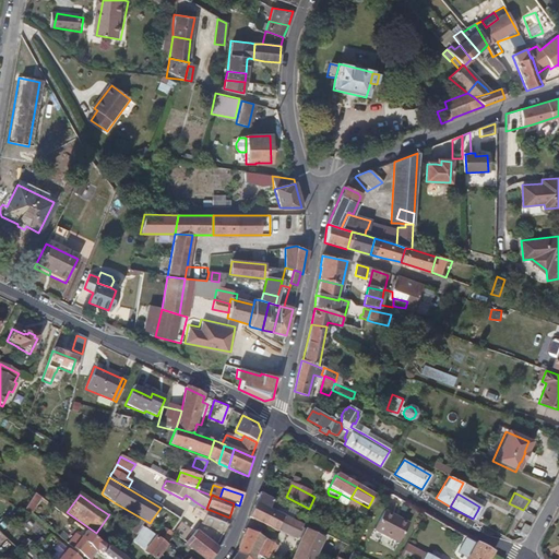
[(276,513),(268,509),(272,501),(258,495),(254,503),(248,519),(263,526),(269,528),(276,533),(278,530),(284,518),(276,513)]
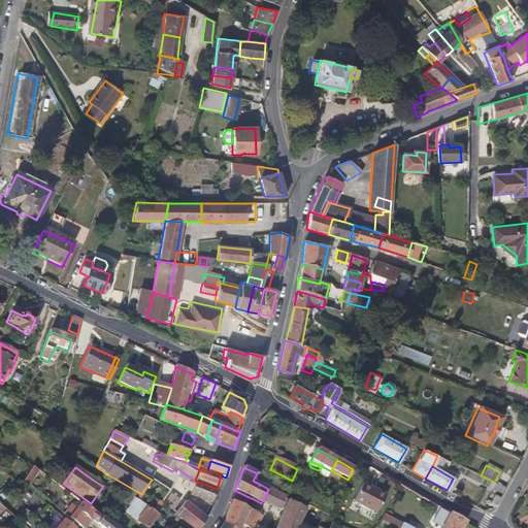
[(91,479),(102,486),(109,475),(98,468),(91,479)]
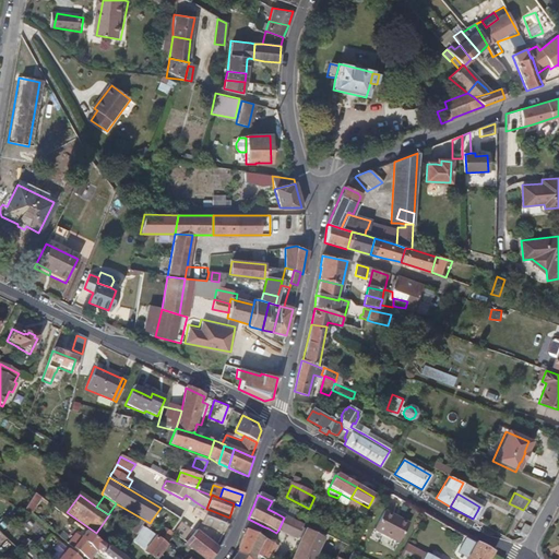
[(272,501),(268,509),(276,513),(280,506),(272,501)]
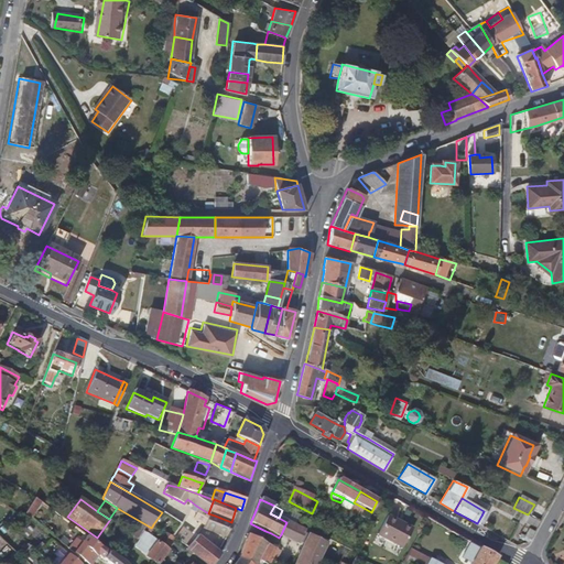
[(336,513),(324,507),(320,517),(332,523),(336,513)]
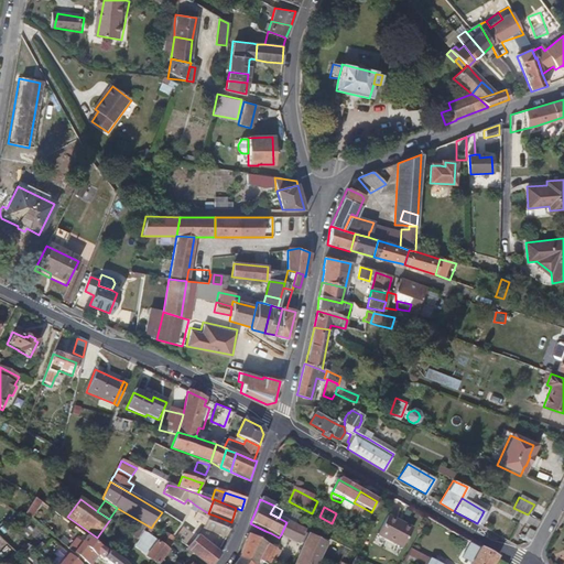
[(33,514),(26,510),(24,513),(31,519),(33,514)]
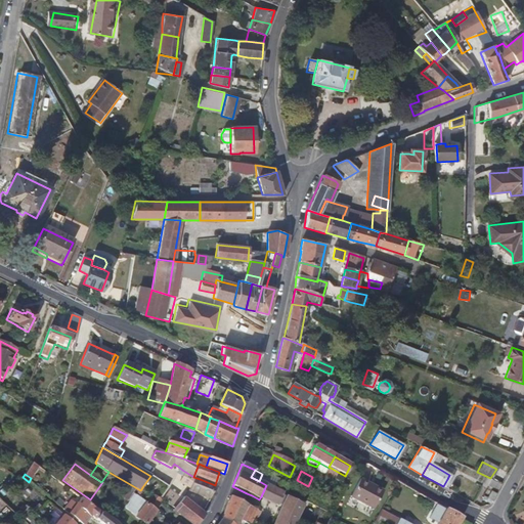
[(150,476),(142,487),(141,489),(150,495),(159,500),(159,499),(162,495),(168,487),(150,476)]
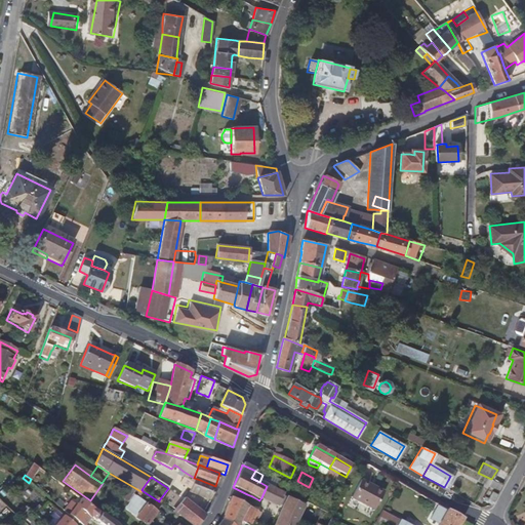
[(210,500),(215,486),(200,480),(195,492),(210,500)]
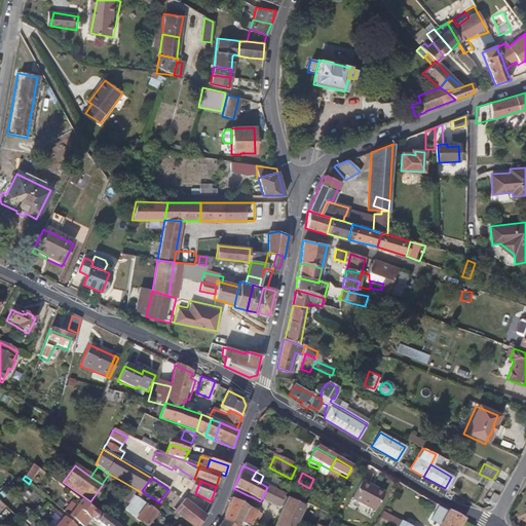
[(65,488),(57,482),(50,492),(45,498),(52,503),(65,488)]
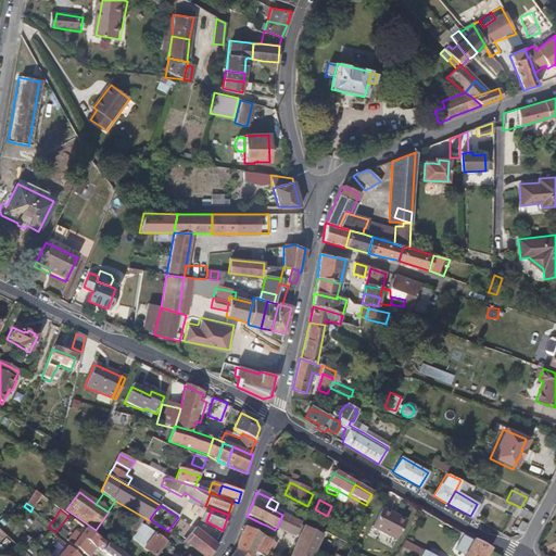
[(395,542),(406,522),(382,509),(371,528),(395,542)]
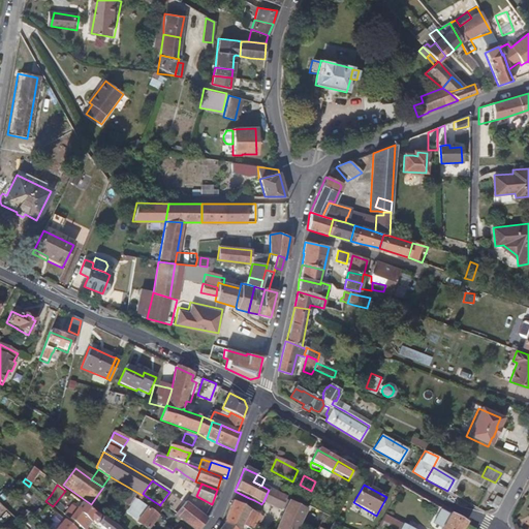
[(272,492),(271,491),(269,490),(263,501),(280,508),(284,500),(285,498),(272,492)]
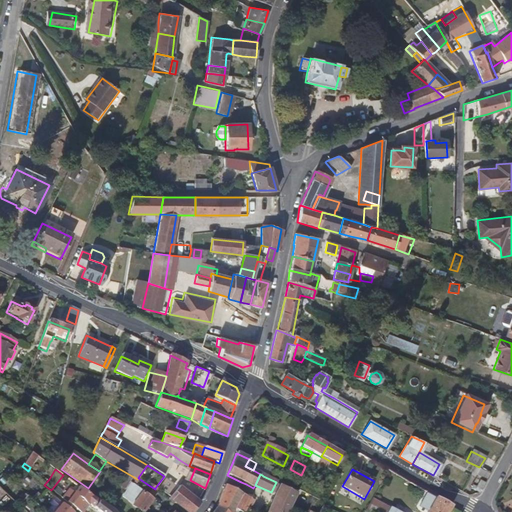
[(136,483),(137,479),(132,476),(129,482),(135,486),(137,483),(136,483)]
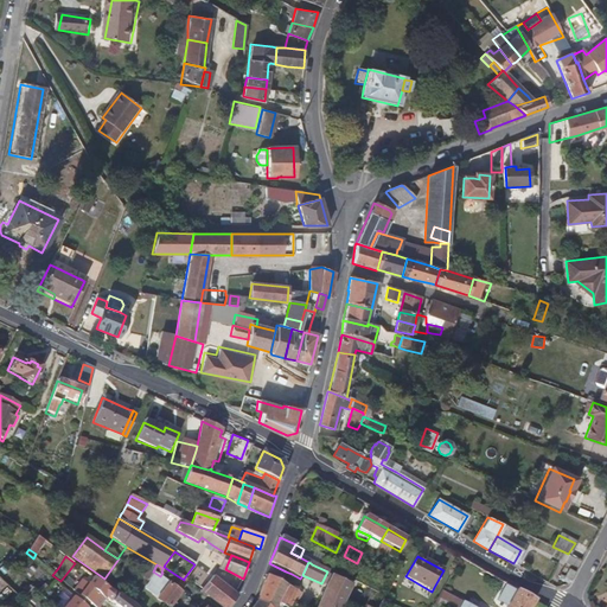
[(570,581),(575,573),(569,569),(564,577),(570,581)]
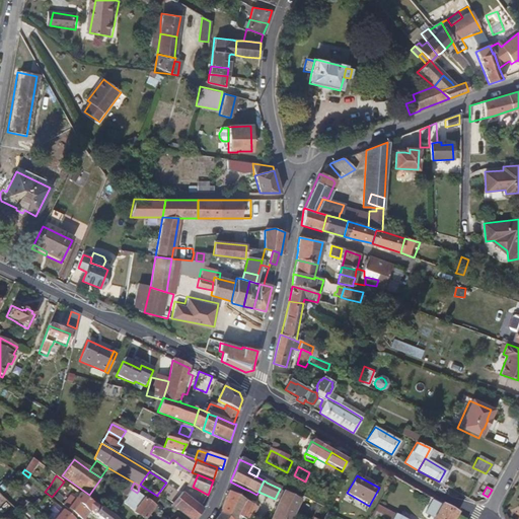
[(143,500),(153,507),(157,503),(160,497),(157,495),(157,496),(149,491),(143,500)]
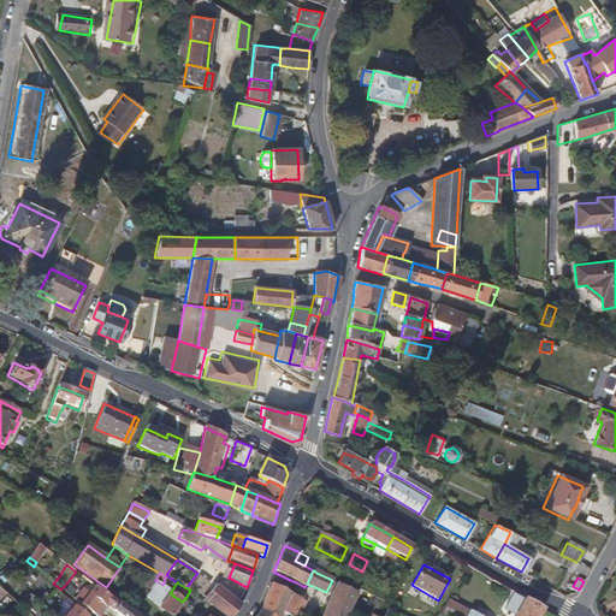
[(205,600),(208,594),(190,582),(187,587),(190,590),(205,600)]
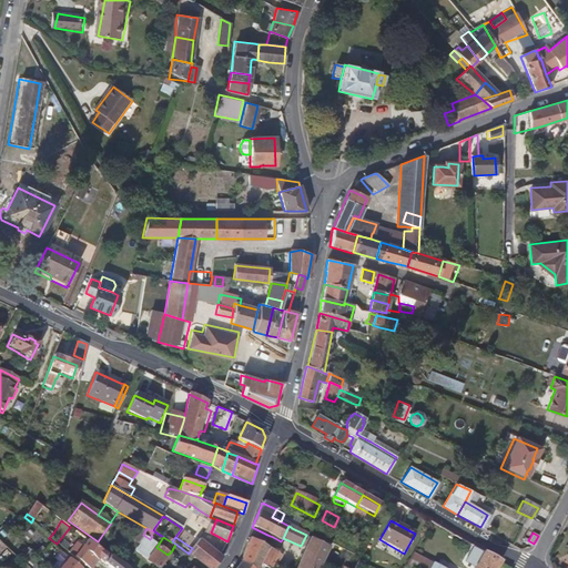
[(310,539),(305,537),(301,546),(305,548),(310,539)]
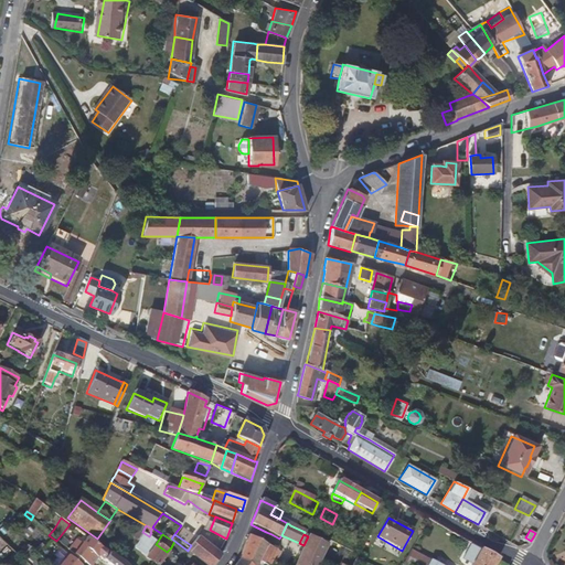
[(247,535),(237,561),(245,564),(256,564),(257,562),(266,545),(266,544),(247,535)]
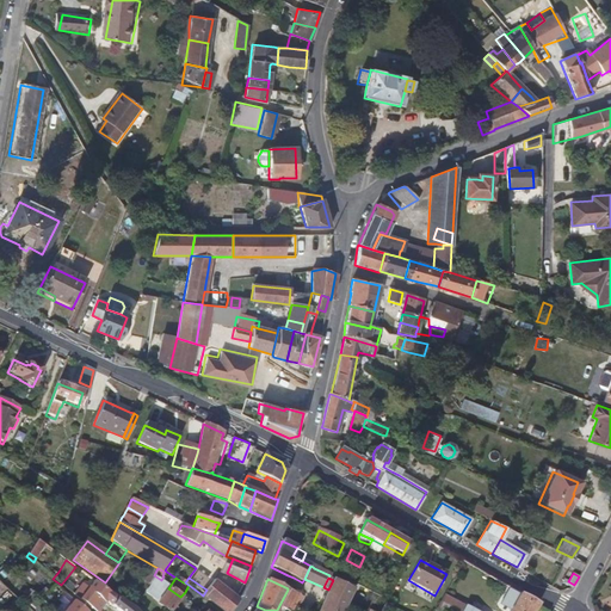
[(214,580),(207,590),(203,596),(202,597),(221,610),(233,610),(240,603),(238,599),(214,580)]
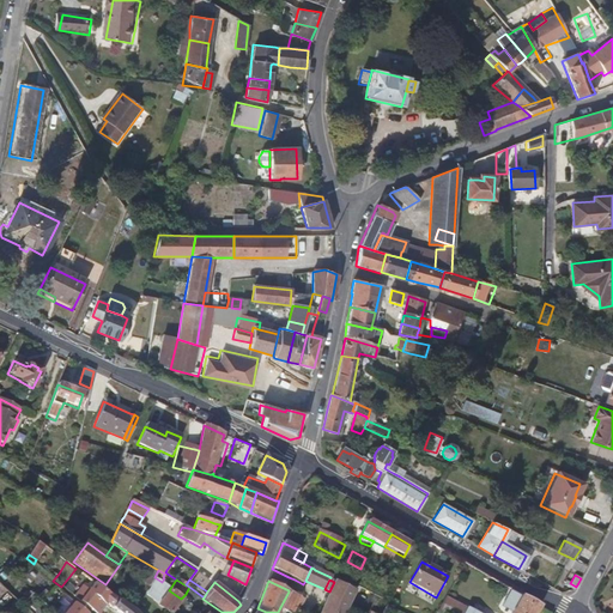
[(334,582),(329,592),(323,606),(338,612),(344,612),(346,608),(354,592),(353,590),(334,582)]
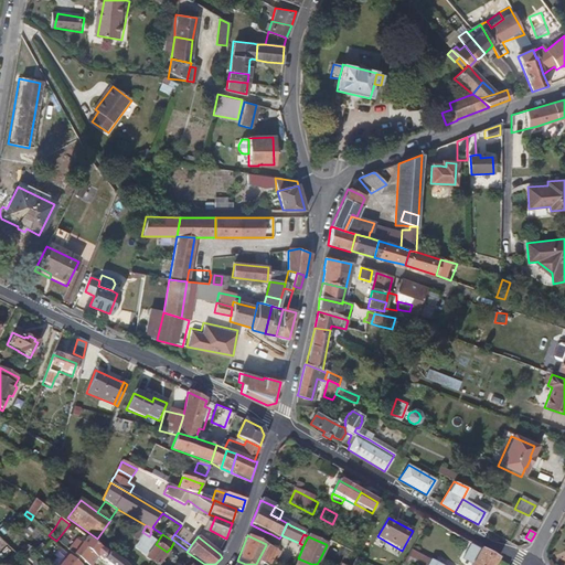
[(92,564),(97,557),(103,562),(108,553),(86,537),(81,545),(76,551),(73,555),(86,564),(92,564)]
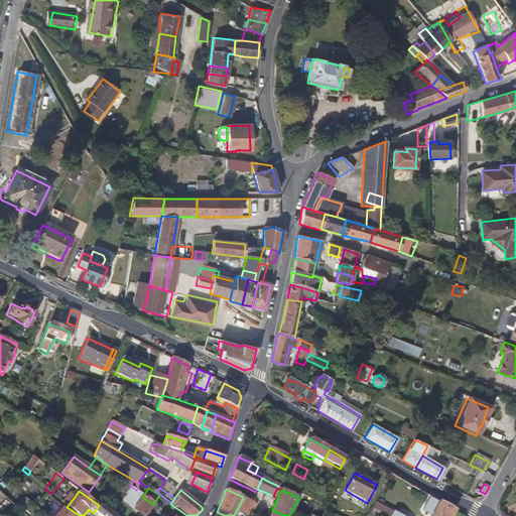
[(0,515),(6,515),(9,513),(11,511),(14,507),(0,494),(0,515)]
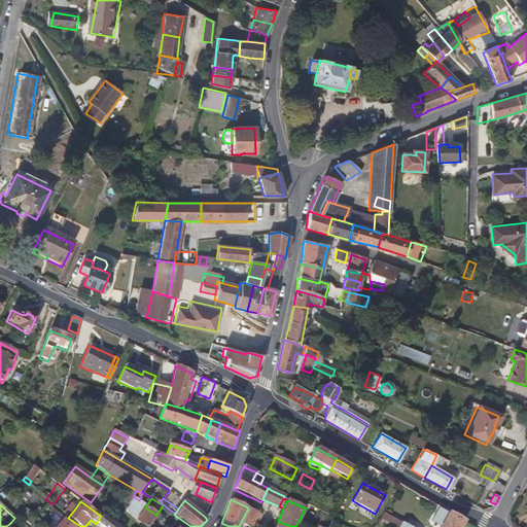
[(449,512),(436,505),(433,512),(445,518),(449,512)]
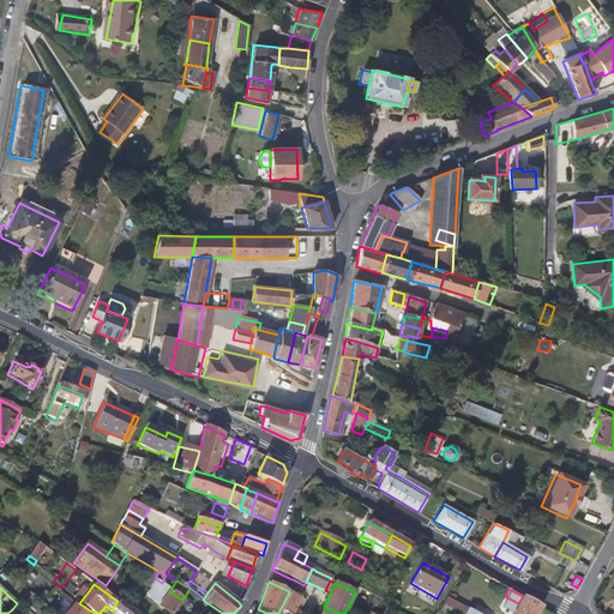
[(166,613),(168,613),(170,613),(181,600),(169,591),(163,599),(158,606),(158,607),(166,613)]
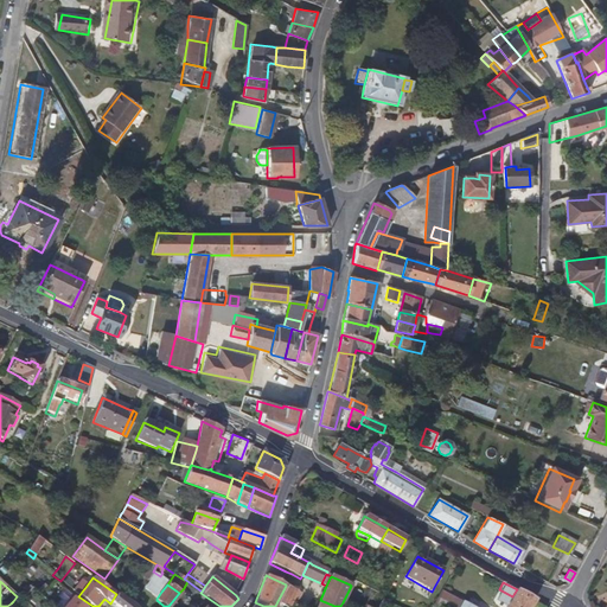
[(285,606),(288,606),(291,604),(295,592),(295,590),(286,586),(276,604),(285,606)]
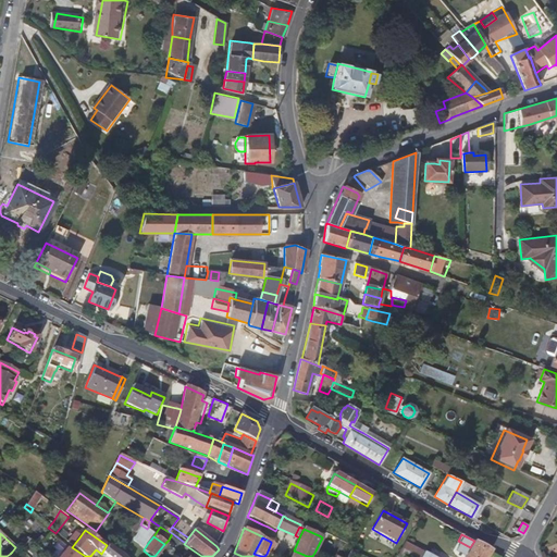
[(485,556),(491,551),(474,541),(470,547),(465,556),(485,556)]
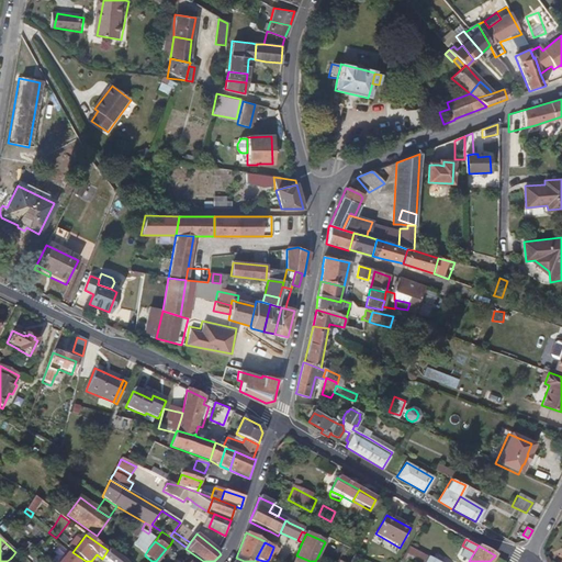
[(287,561),(290,555),(273,548),(269,559),(277,561),(287,561)]
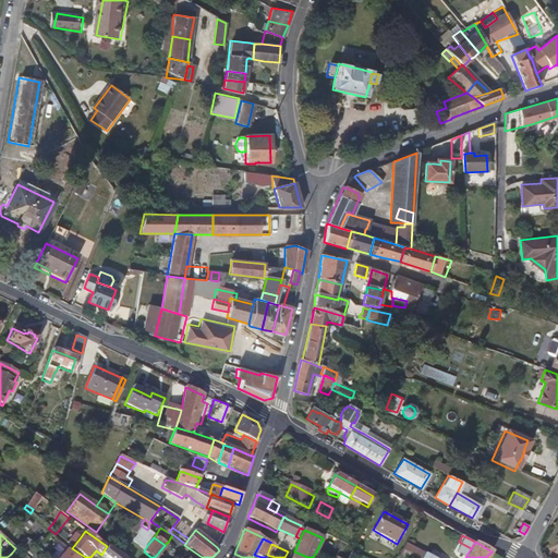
[(59,557),(67,549),(62,546),(51,557),(59,557)]
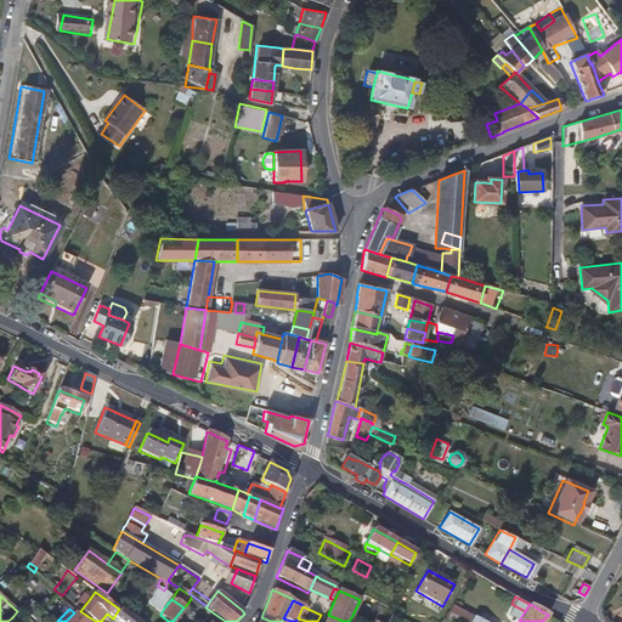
[(119,609),(113,618),(117,621),(137,621),(136,621),(135,621),(130,618),(119,609)]
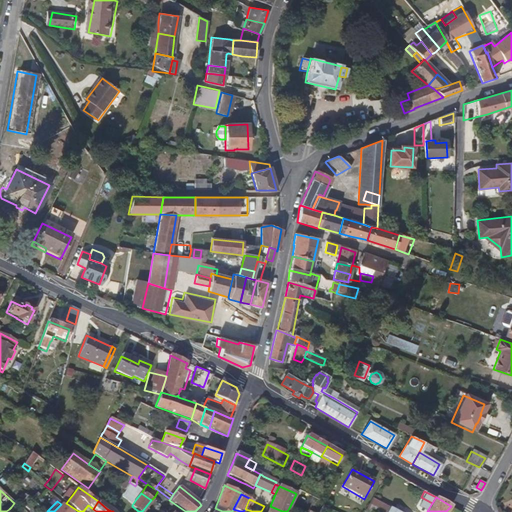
[(320,511),(323,507),(314,503),(308,511),(320,511)]
